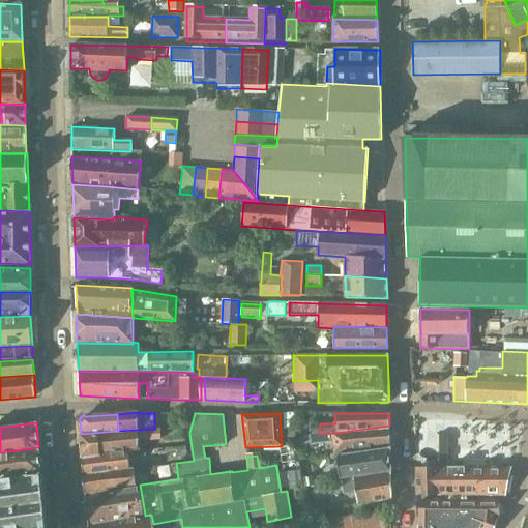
[(319,434),(319,433),(309,435),(311,444),(332,442),(333,453),(354,450),(390,446),(389,426),(336,433),(319,434)]
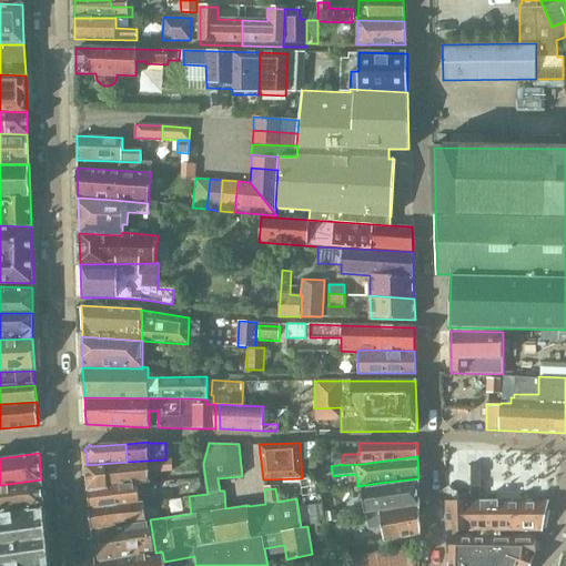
[(165,460),(127,462),(87,465),(88,491),(89,506),(139,499),(139,489),(157,488),(155,482),(150,482),(149,473),(173,472),(172,460),(165,460)]
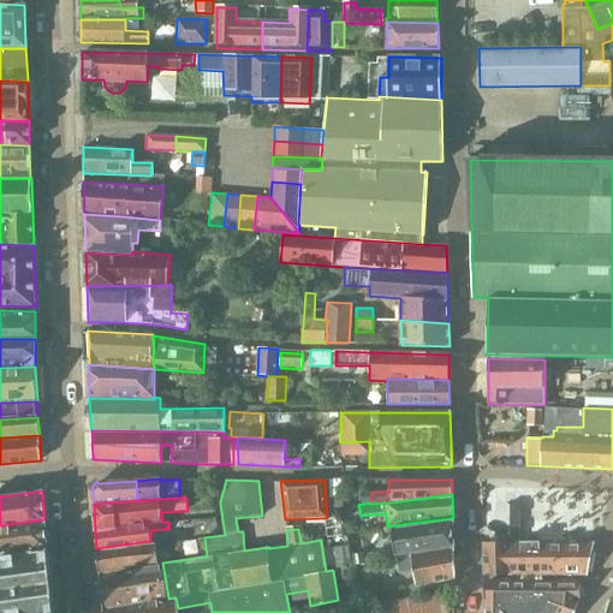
[(0,555),(47,549),(45,519),(0,525),(0,555)]
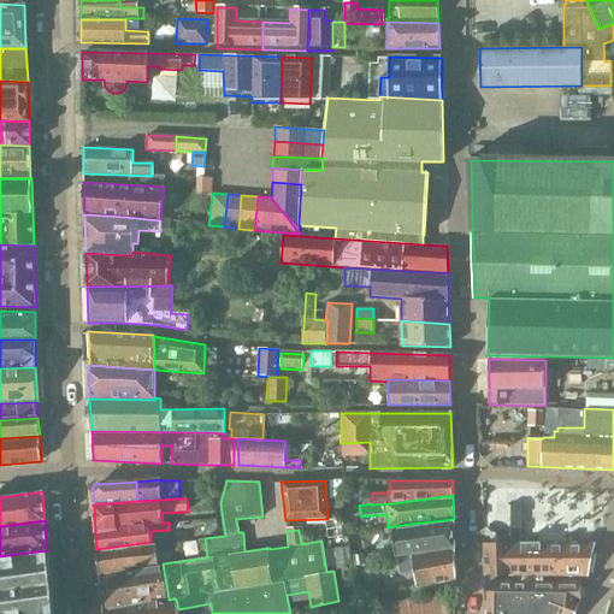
[(455,548),(454,521),(393,530),(396,556),(455,548)]
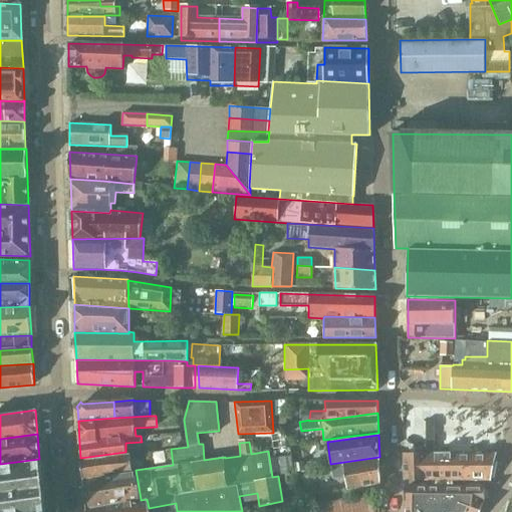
[(82,476),(132,469),(130,454),(126,454),(125,452),(80,458),(81,462),(82,476)]
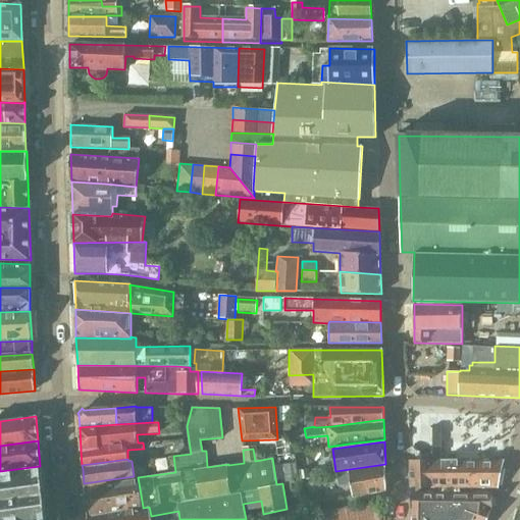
[(432,461),(410,461),(412,486),(433,486),(432,461)]
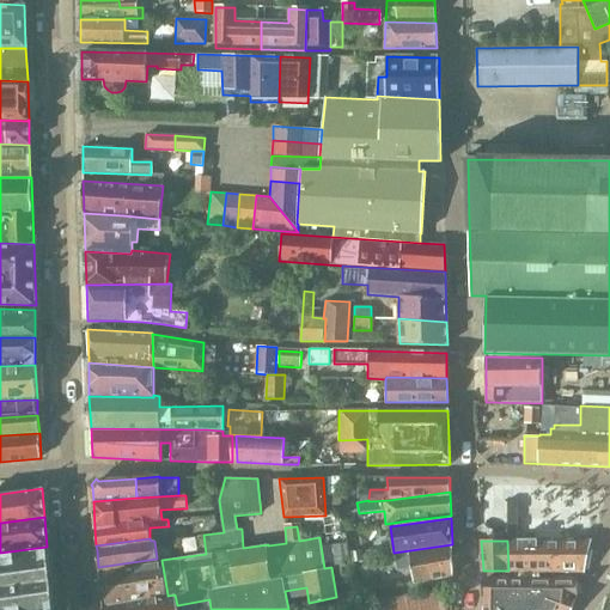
[(523,541),(507,541),(508,571),(534,571),(534,541),(523,541)]
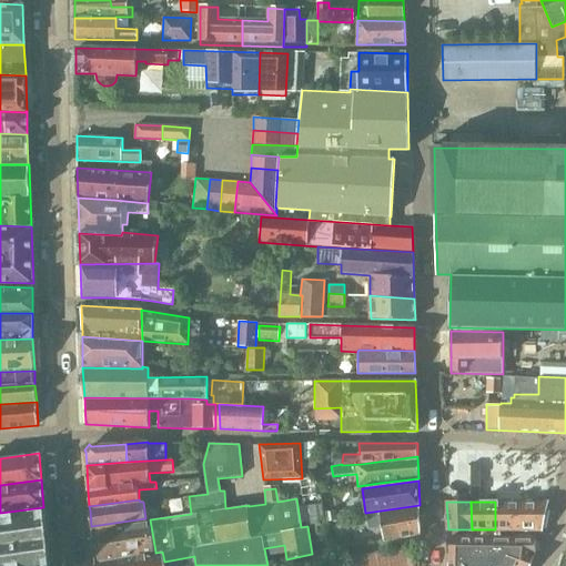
[(495,502),(495,529),(523,529),(523,502),(513,502),(495,502)]
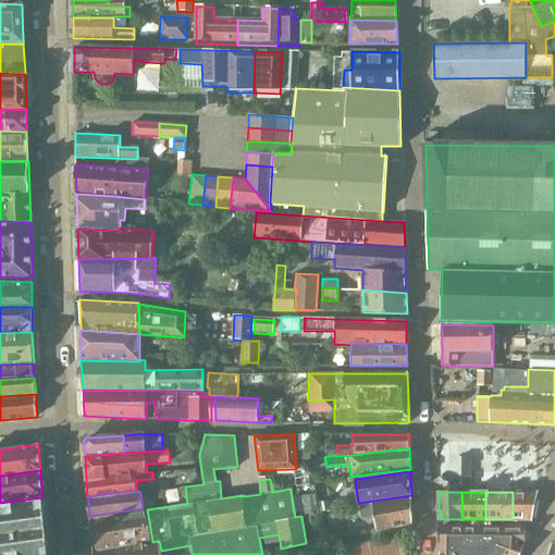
[(538,492),(513,492),(513,519),(531,520),(538,492)]
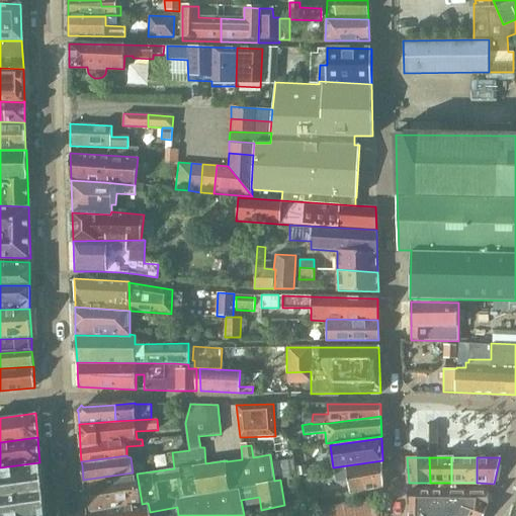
[(293,458),(279,460),(282,478),(296,476),(294,461),(293,458)]
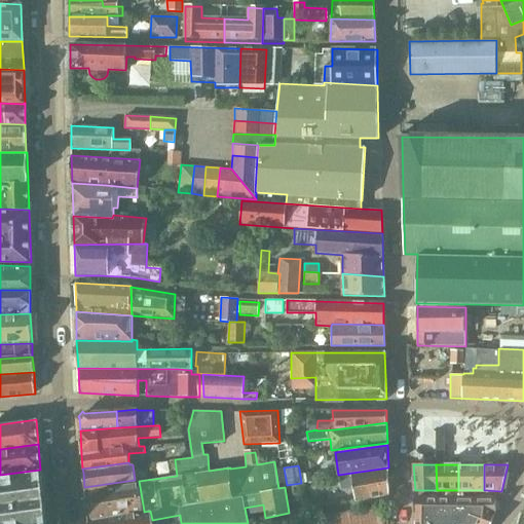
[(309,468),(299,469),(302,485),(309,484),(312,483),(309,468)]
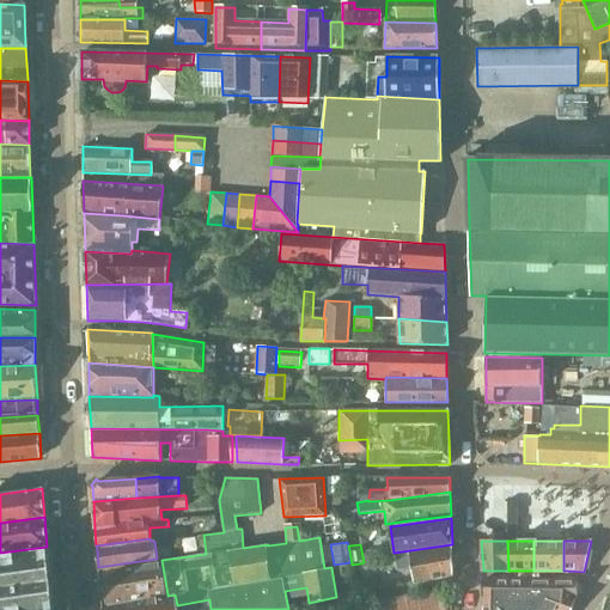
[(47,547),(0,553),(0,609),(54,609),(48,547),(47,547)]
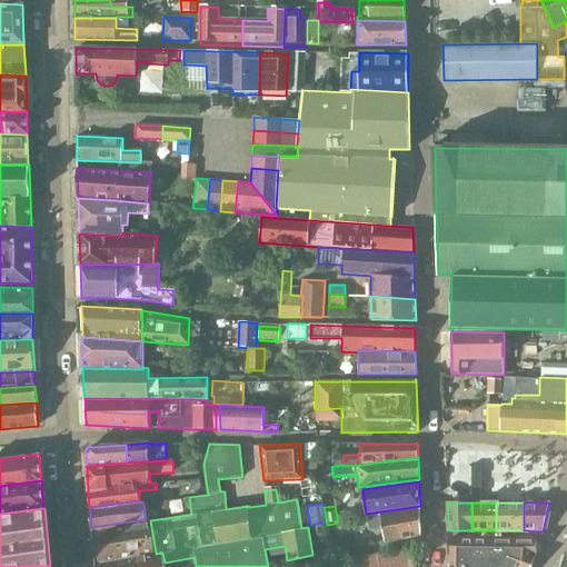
[(420,535),(420,508),(379,514),(366,516),(369,530),(381,528),(385,541),(420,535)]
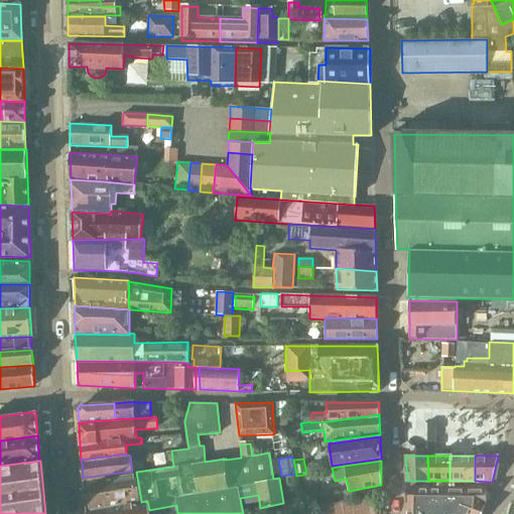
[(141,501),(136,472),(132,473),(132,471),(83,478),(86,509),(141,501)]
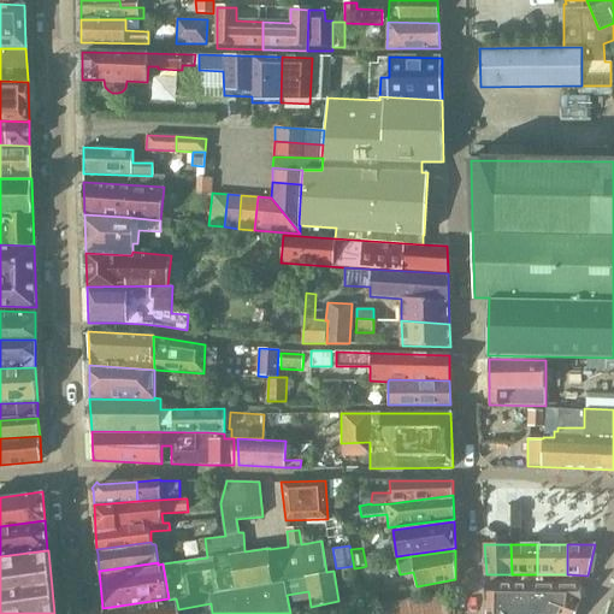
[(365,576),(378,573),(377,565),(366,566),(362,567),(365,576)]
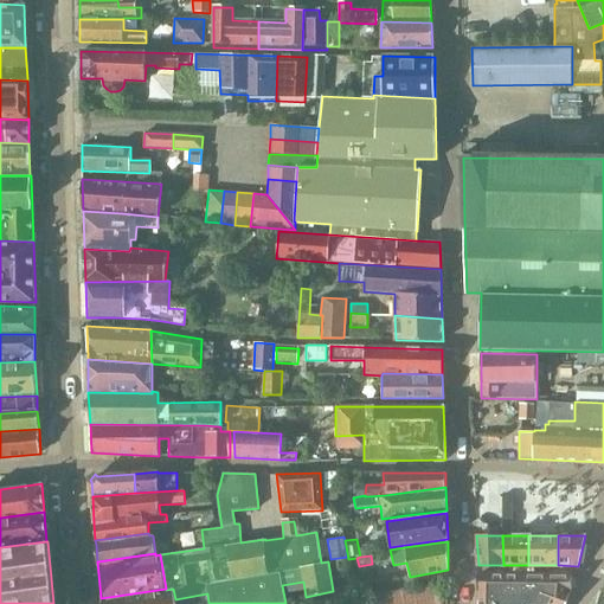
[(526,591),(527,573),(476,572),(476,590),(526,591)]
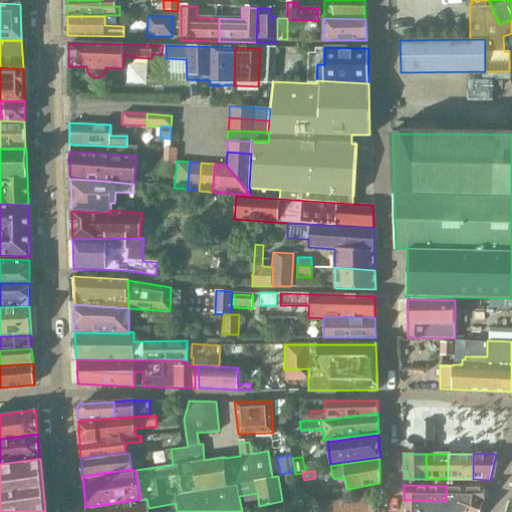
[(446,501),(464,501),(484,501),(483,486),(467,485),(467,486),(447,486),(446,501)]
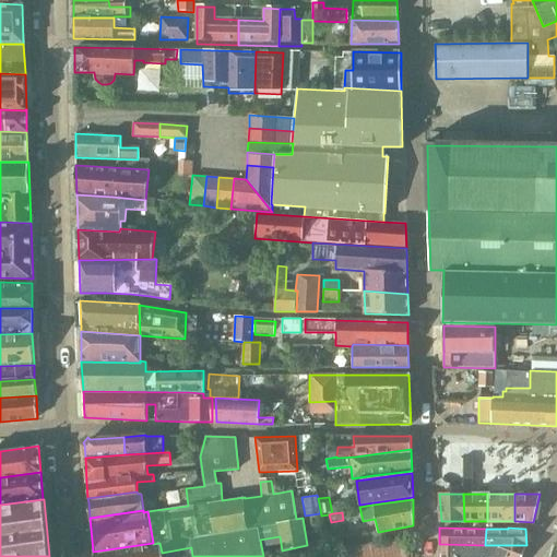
[(409,556),(405,538),(395,540),(399,556),(409,556)]
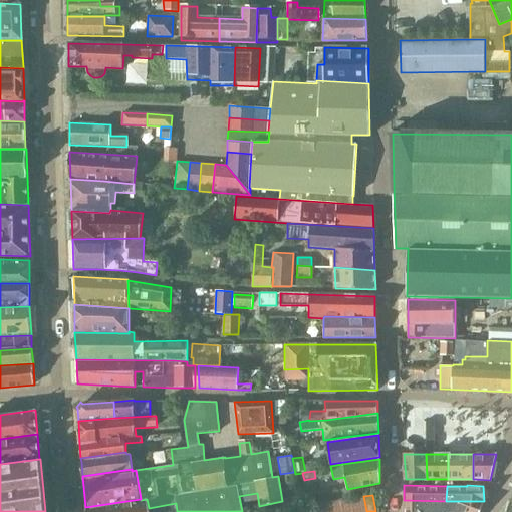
[(352,498),(354,511),(366,511),(363,496),(352,498)]
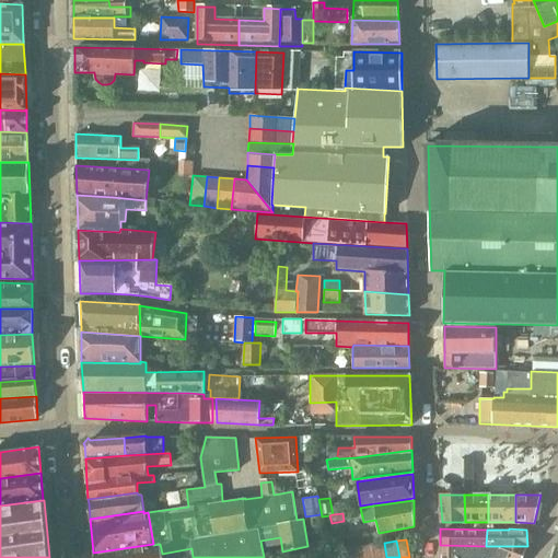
[(372,545),(374,557),(386,557),(384,543),(372,545)]
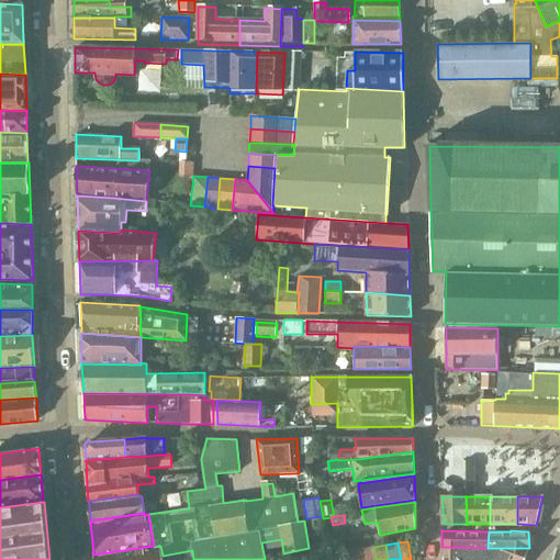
[(154,547),(154,546),(93,555),(93,559),(163,559),(163,556),(160,546),(154,547)]
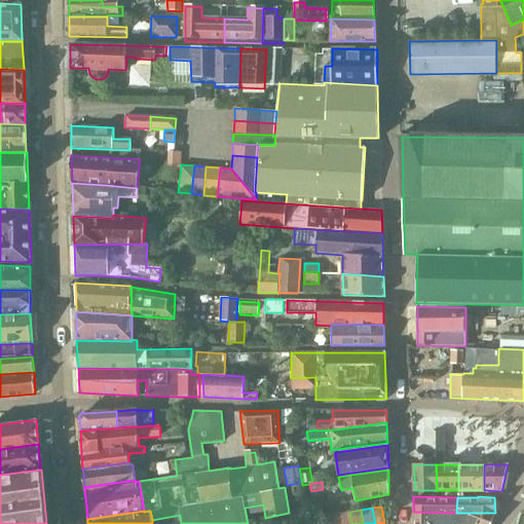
[(351,523),(349,512),(339,514),(340,523),(351,523)]
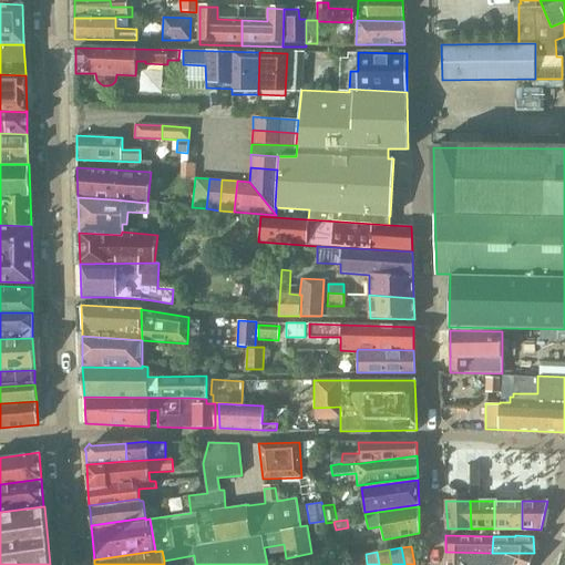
[(492,564),(492,553),(445,552),(444,564),(492,564)]
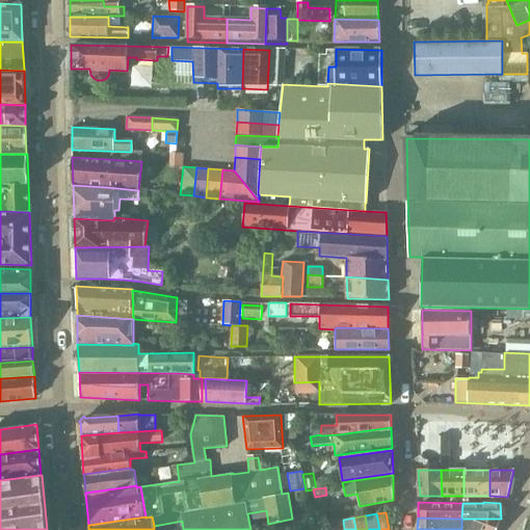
[(475,529),(480,519),(461,519),(461,529),(475,529)]
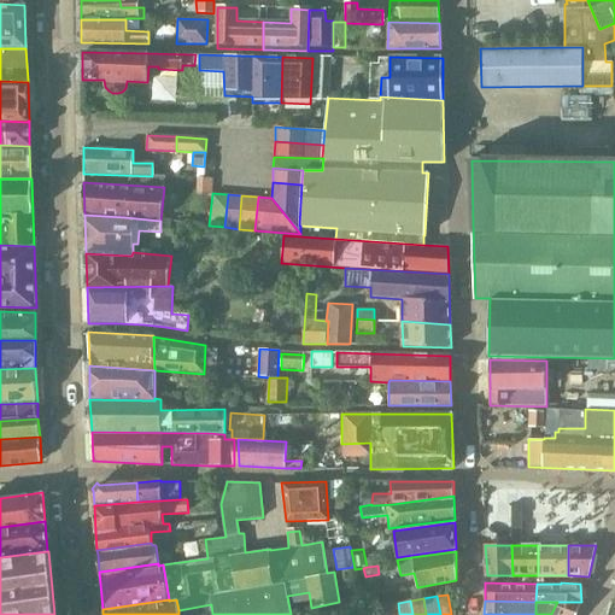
[(551,614),(575,614),(581,602),(557,602),(551,614)]
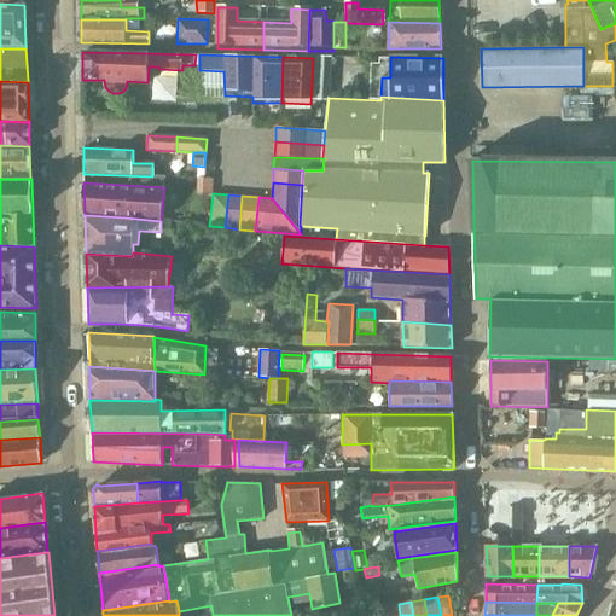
[(387,606),(387,615),(400,615),(399,604),(387,606)]
